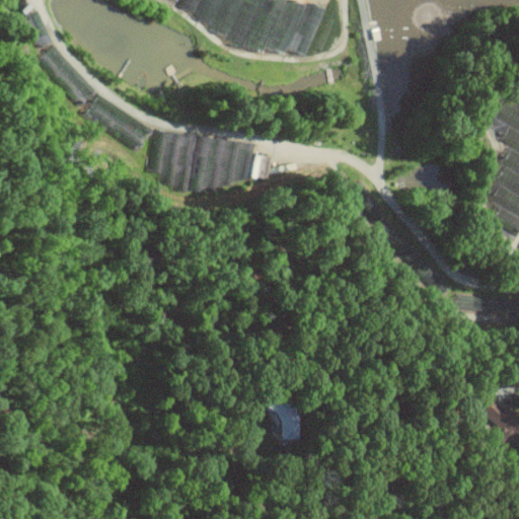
[(321,8),(292,0),(176,0),(176,7),(192,11),(192,16),(239,48),(261,54),(264,50),(283,55),(285,51),(307,57),(321,8)]
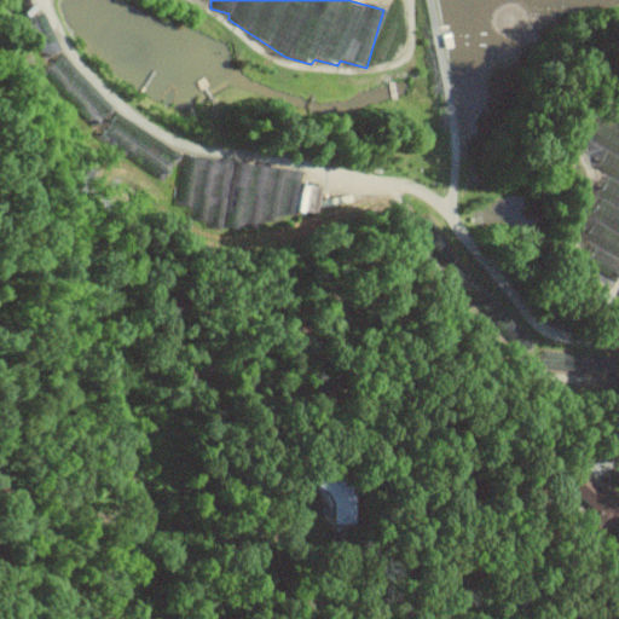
[(28,18),(44,56),(61,48),(45,11),(28,18)]
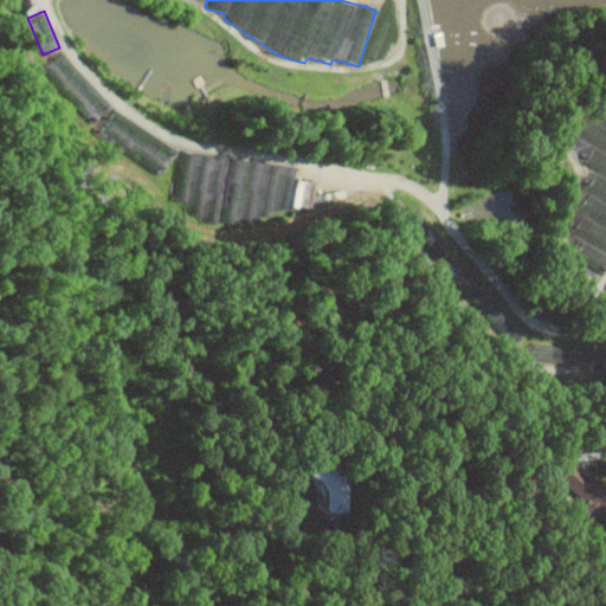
[(159,174),(174,146),(108,108),(92,136),(159,174)]
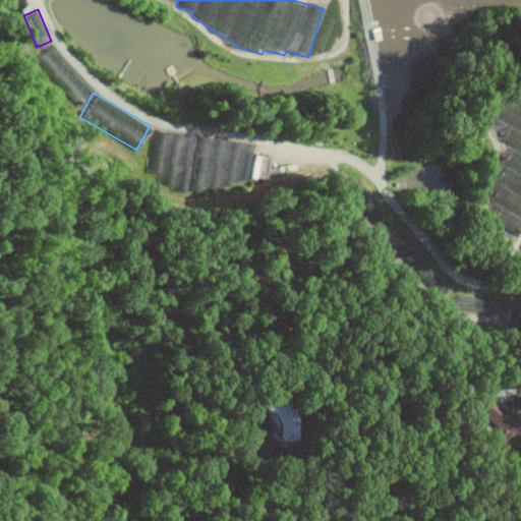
[(520,234),(520,95),(515,107),(497,98),(488,114),(506,122),(498,139),(510,147),(494,179),(498,181),(489,198),(499,203),(489,221),(520,236),(520,234)]
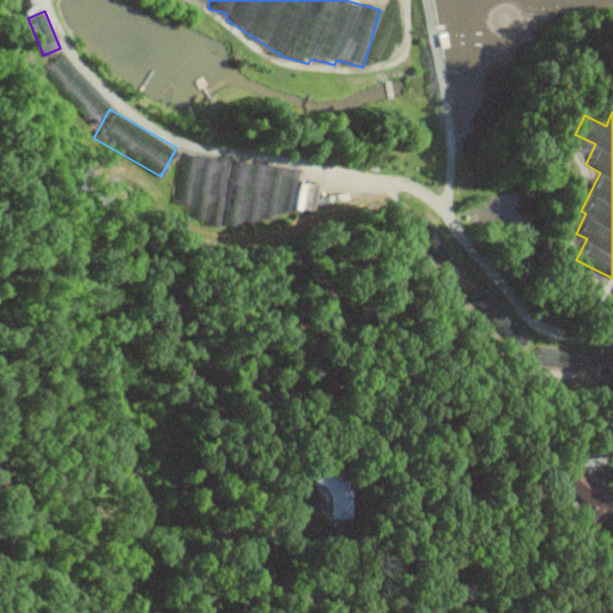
[(301,167),(178,155),(174,201),(190,204),(189,216),(205,218),(205,222),(256,228),(258,217),(277,218),(278,210),(296,212),(301,167)]
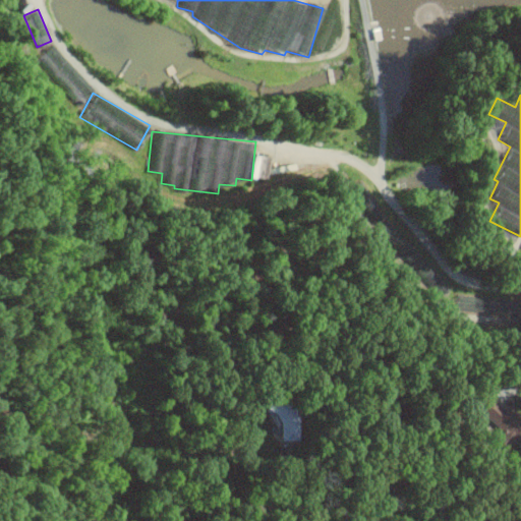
[(520,423),(486,392),(468,411),(505,446),(511,439),(520,448),(520,423)]
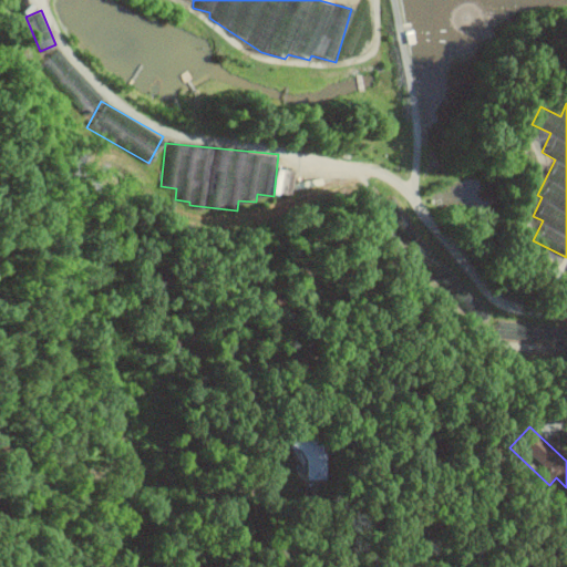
[(299,480),(327,478),(326,442),(298,443),(299,480)]
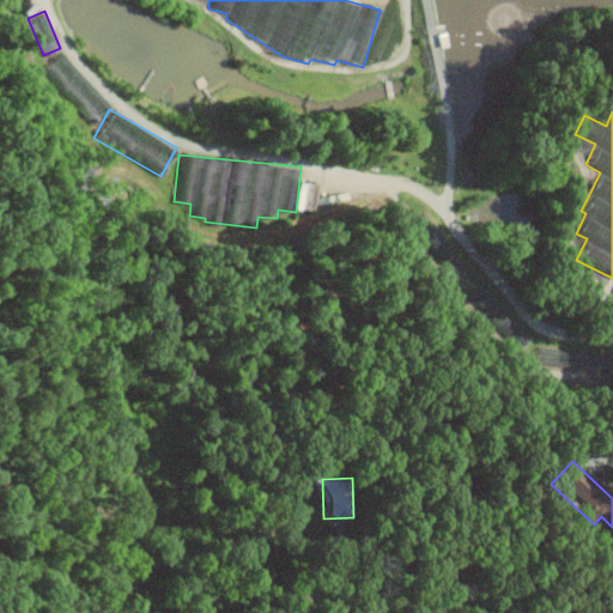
All buildings are outlined.
